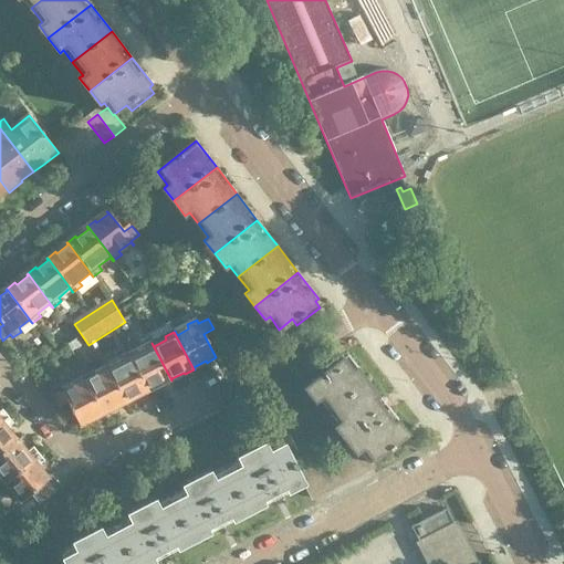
[(131,354),(129,355),(148,393),(149,393),(148,390),(160,384),(162,386),(171,380),(152,343),(142,347),(144,352),(132,358),(131,354)]
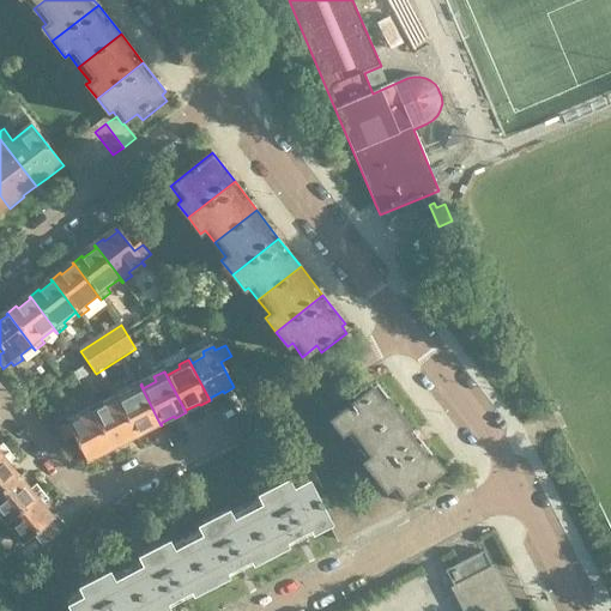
[(346,431),(358,447),(400,412),(377,385),(374,387),(370,383),(354,397),(356,399),(331,419),(343,435),(346,431)]
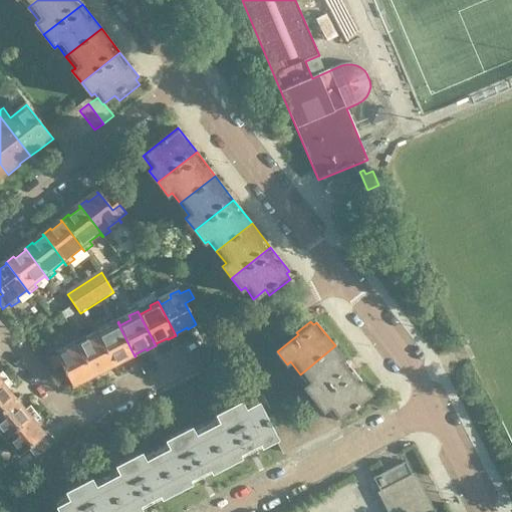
[(97,332),(96,332),(114,367),(115,366),(114,364),(125,359),(126,360),(135,356),(117,322),(108,326),(110,329),(99,335),(97,332)]
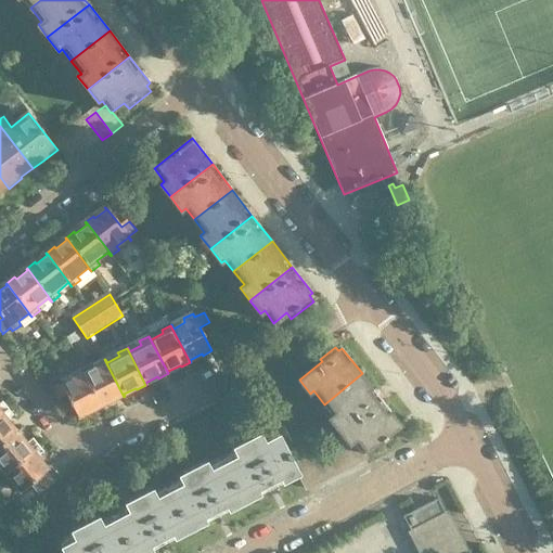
[(84,370),(82,371),(102,408),(103,408),(102,406),(114,399),(115,401),(124,397),(104,359),(95,364),(97,368),(86,374),(84,370)]
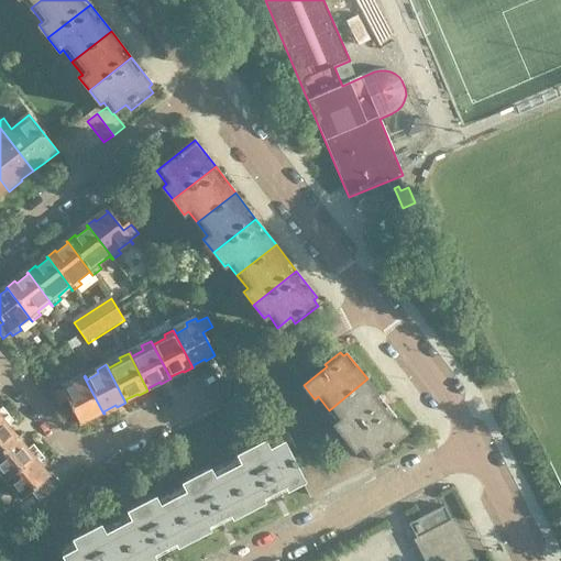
[(63,392),(54,396),(59,407),(68,403),(79,424),(94,416),(95,418),(103,414),(84,376),(75,381),(77,384),(64,391),(62,387),(61,387),(63,392)]
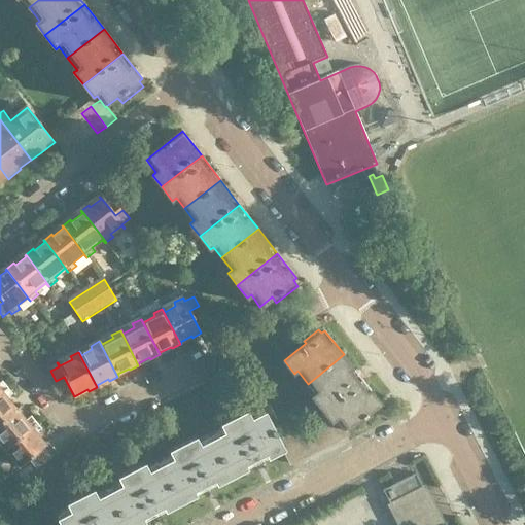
[(344,354),(308,384),(315,394),(312,396),(323,411),(363,379),(344,354)]
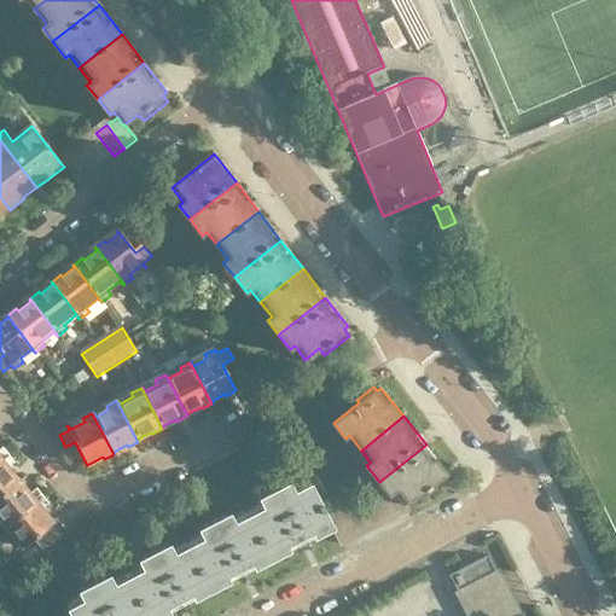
[(426,445),(379,482),(387,490),(395,484),(406,499),(410,505),(420,497),(425,503),(451,483),(446,476),(449,474),(426,445)]
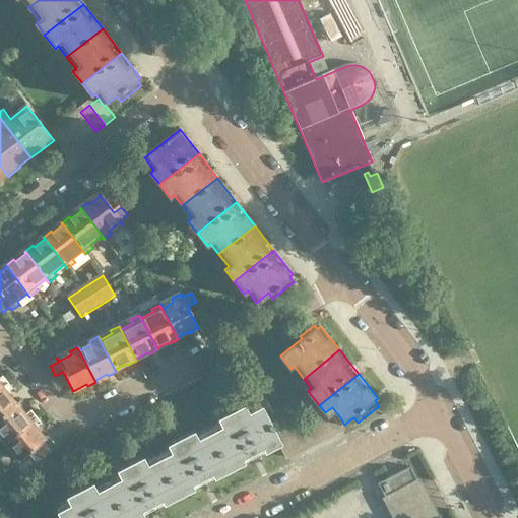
[(7,384),(0,389),(0,418),(17,404),(8,393),(12,390),(7,384)]
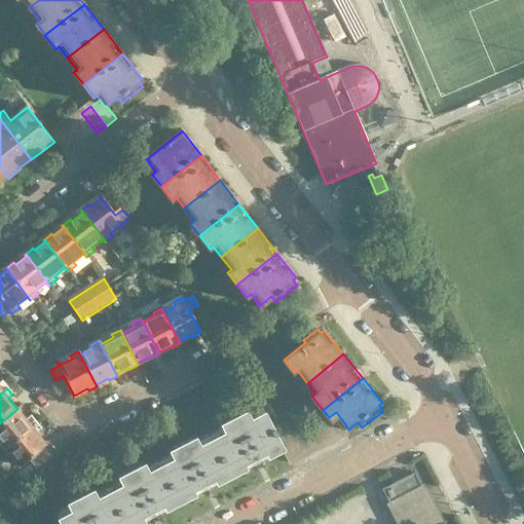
[(248,412),(236,417),(260,461),(283,450),(284,449),(279,442),(279,441),(262,408),(249,415),(248,412)]
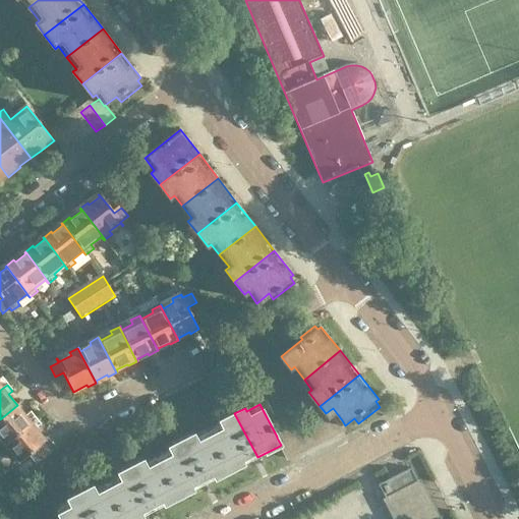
[(17,405),(0,419),(0,439),(4,445),(36,419),(31,413),(26,416),(17,405)]
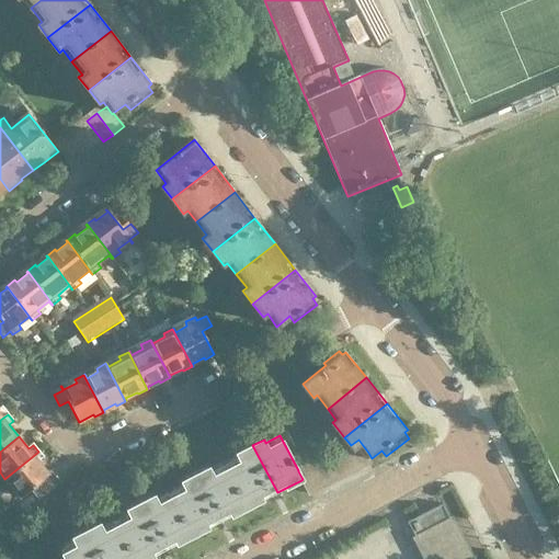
[(350,446),(346,447),(358,471),(371,465),(368,460),(372,458),(368,453),(358,440),(351,445),(350,446)]
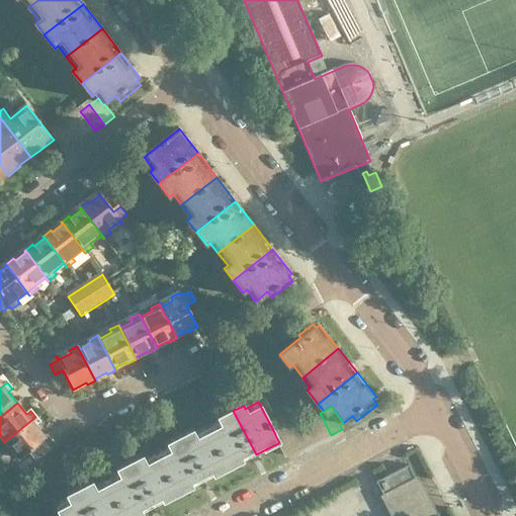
[(221,422),(208,428),(229,468),(256,454),(233,411),(219,419),(221,422)]
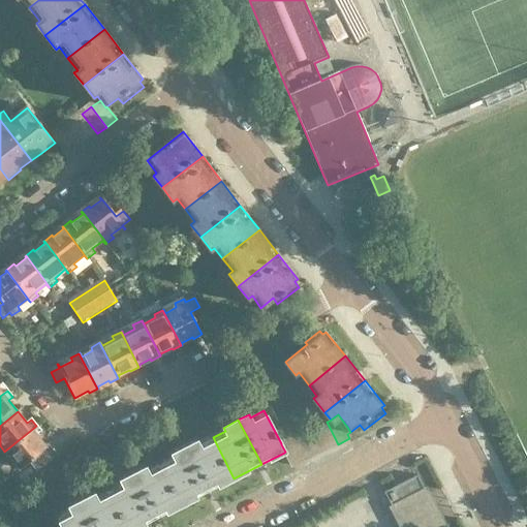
[(327,422),(316,427),(328,450),(338,444),(327,422)]
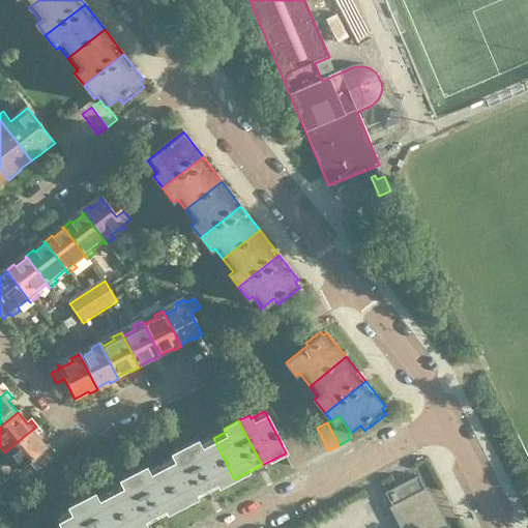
[(36,427),(4,452),(20,470),(48,448),(37,436),(41,433),(36,427)]
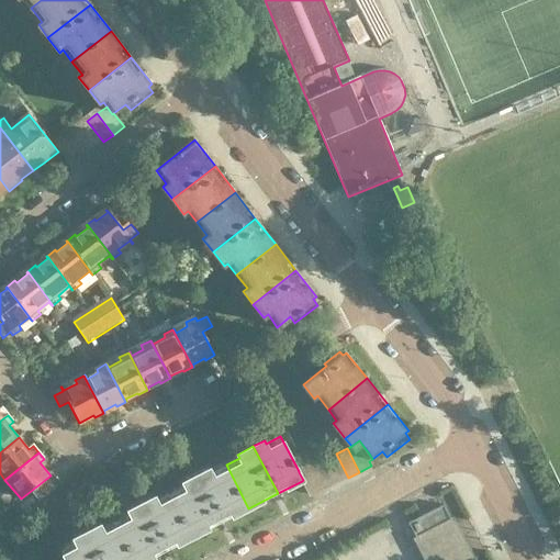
[(336,454),(323,460),(335,484),(348,478),(336,454)]
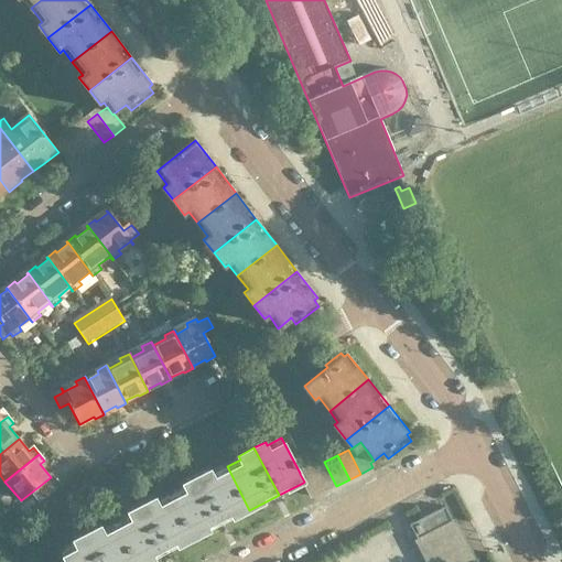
[(324,462),(312,468),(324,493),(336,486),(324,462)]
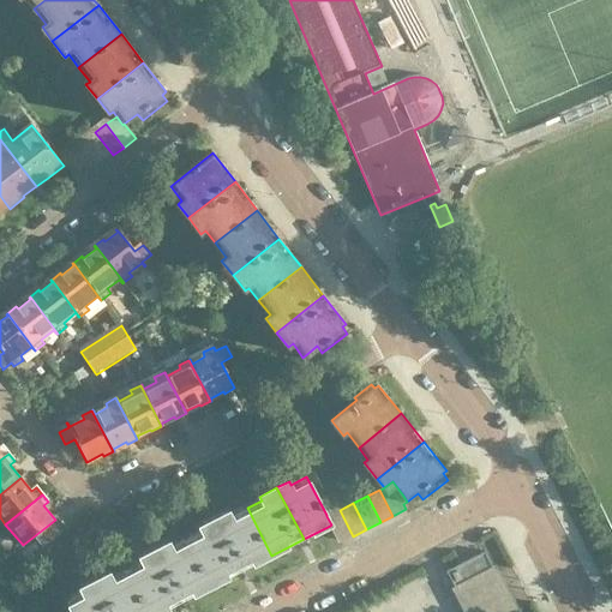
[(229,513),(217,519),(244,570),(271,556),(247,508),(231,515),(229,513)]
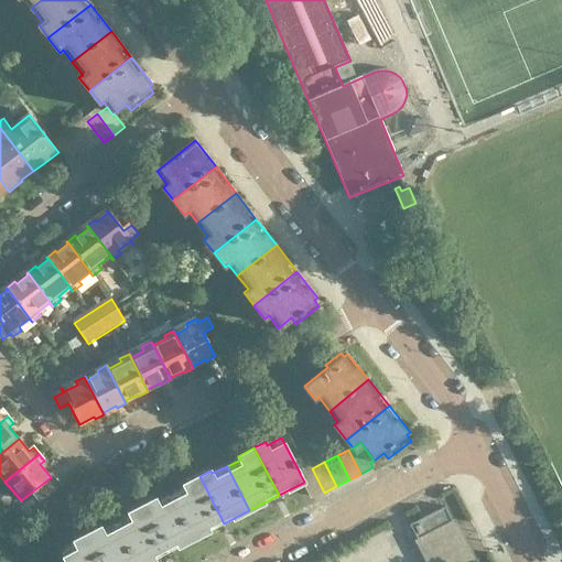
[(312,468),(300,474),(304,482),(303,483),(312,499),(324,493),(312,468)]
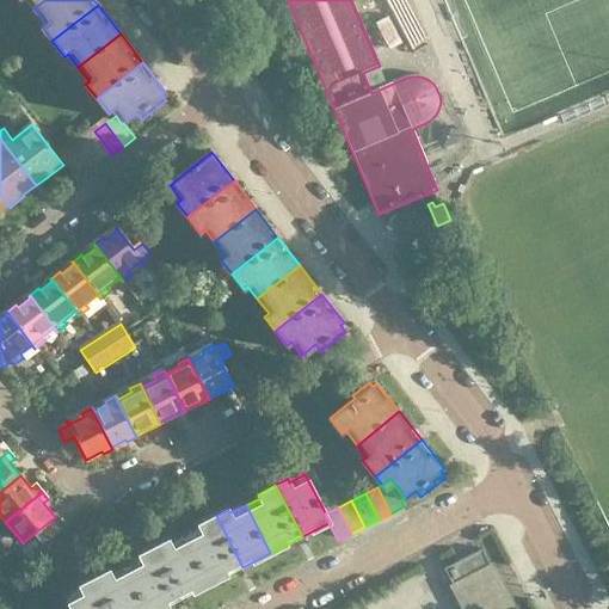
[(201,528),(186,536),(211,583),(243,567),(216,516),(198,524),(201,528)]
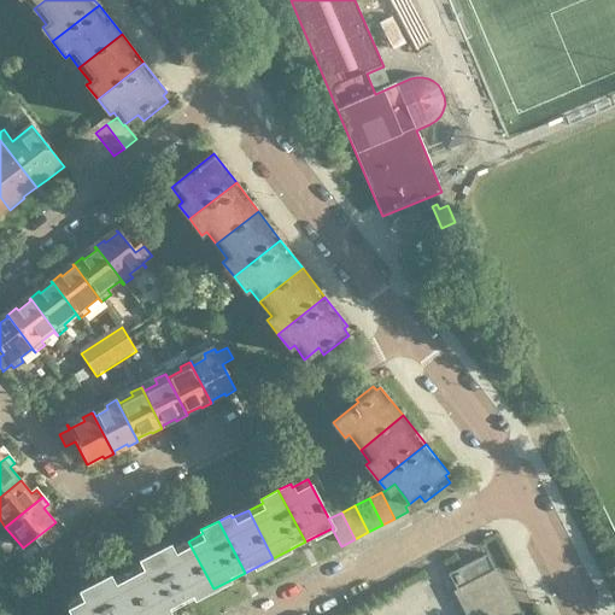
[(63,537),(52,525),(35,539),(46,551),(63,537)]
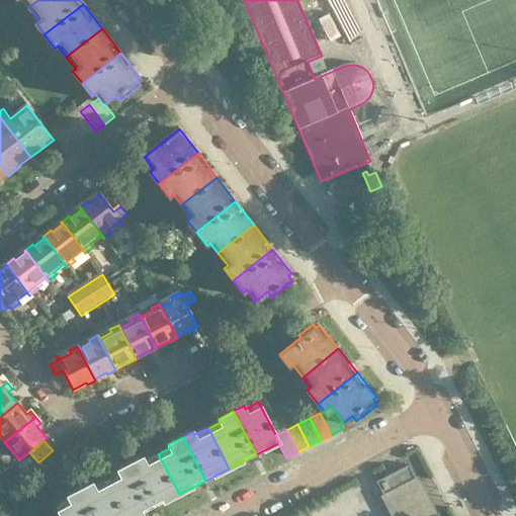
[(143,458),(133,463),(155,507),(179,494),(158,454),(145,461),(143,458)]
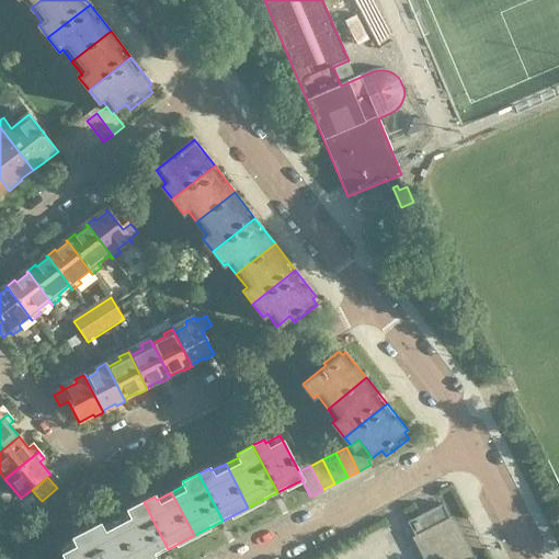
[(129,514),(116,521),(136,558),(148,558),(168,549),(144,502),(127,510),(129,514)]
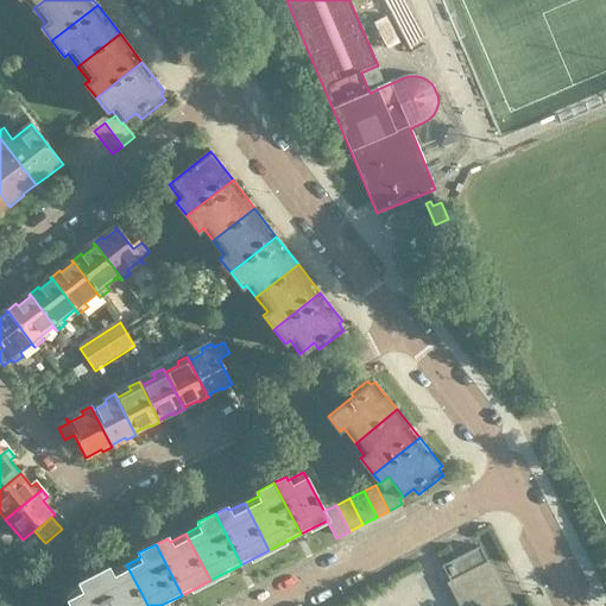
[(481,548),(443,567),(450,582),(488,563),(481,548)]
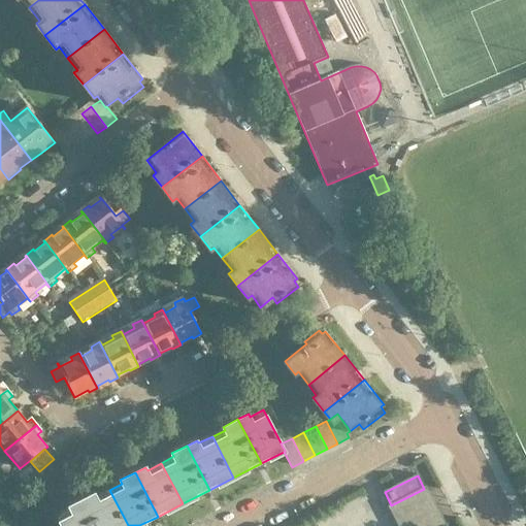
[(94,493),(81,499),(95,525),(128,525),(109,490),(96,497),(94,493)]
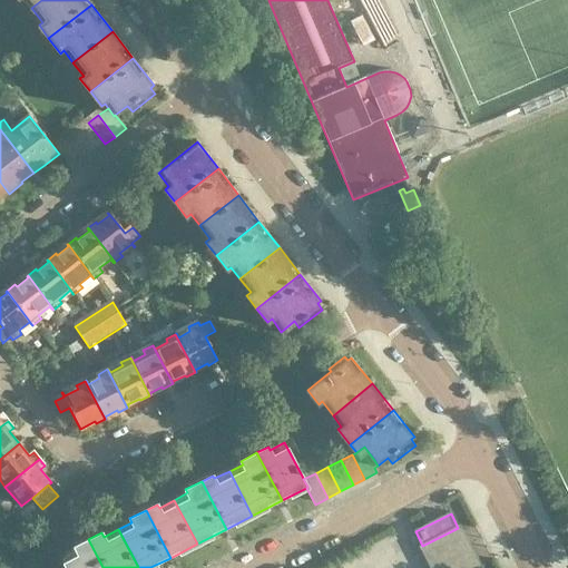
[(103,567),(88,539),(74,547),(76,550),(62,558),(67,567),(103,567)]
